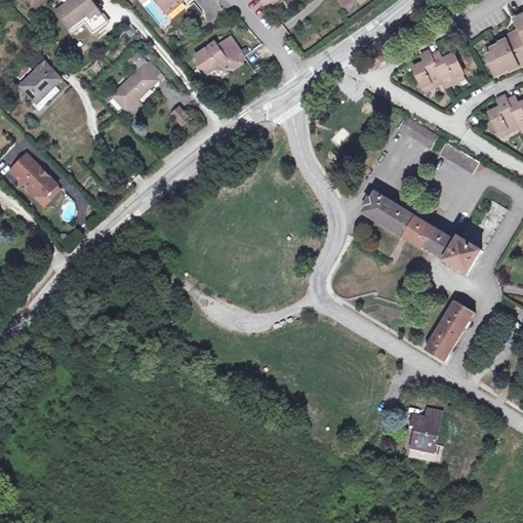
[(82,17),(84,21),(92,32),(107,21),(91,0),(67,0),(55,9),(69,28),(82,17)]
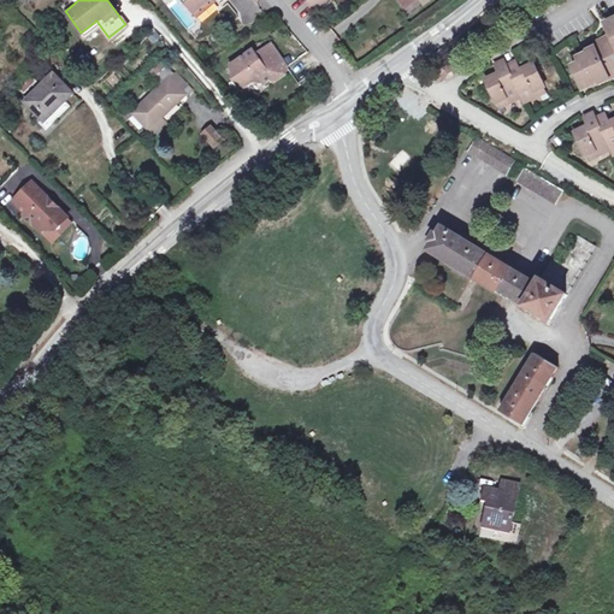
[(183,0),(192,10),(204,0),(183,0)]
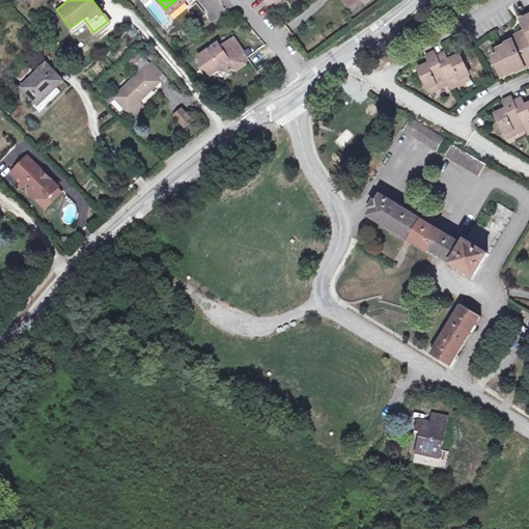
[(175,0),(165,8),(167,10),(179,0),(175,0)]
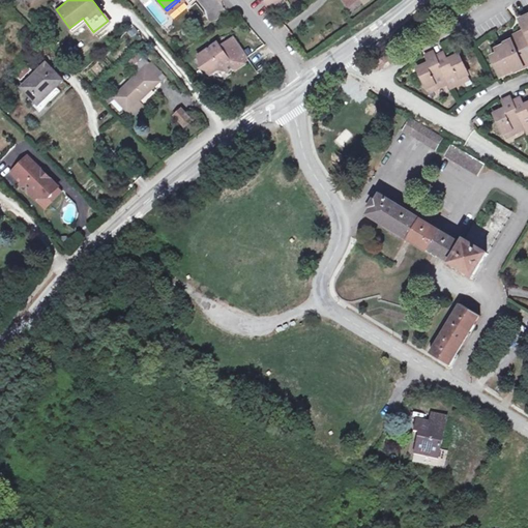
[(527,13),(519,19),(524,29),(498,40),(500,46),(495,48),(497,52),(490,55),(498,72),(510,66),(512,70),(527,63),(527,13)]
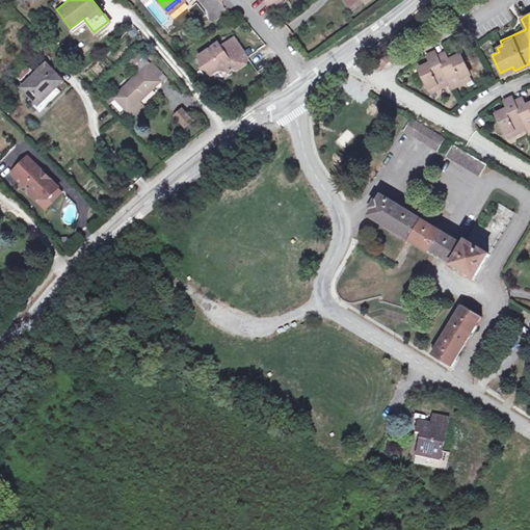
[(85,21),(83,18),(70,28),(72,31),(85,21)]
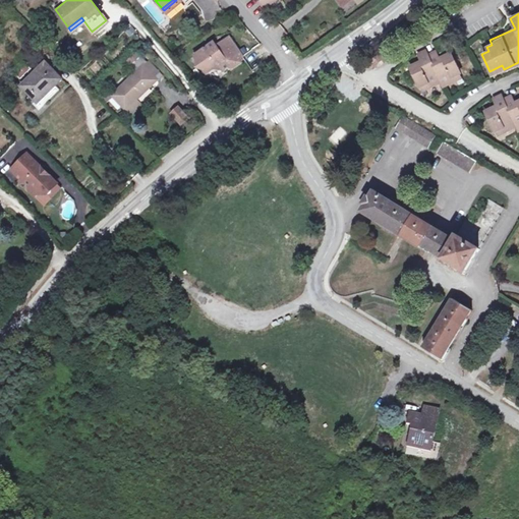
[(126,36),(133,31),(129,23),(121,29),(126,36)]
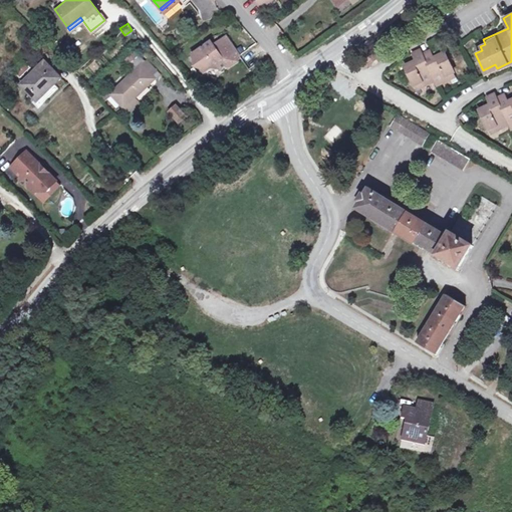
[(239,54),(224,34),(212,43),(208,46),(205,42),(190,53),(203,70),(210,65),(218,67),(219,68),(239,54)]
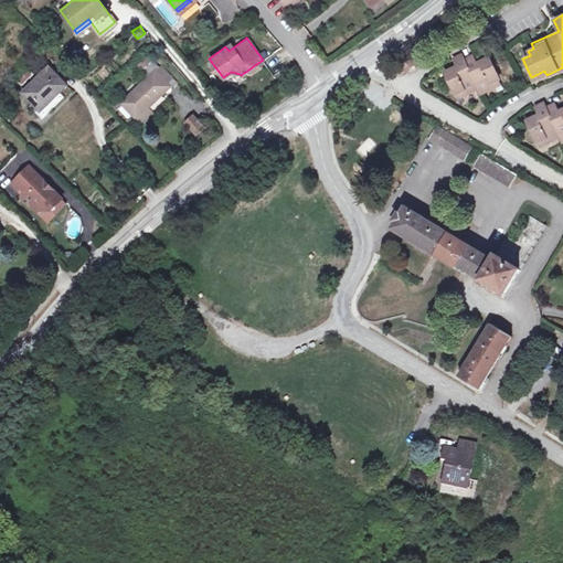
[(423,59),(415,50),(409,55),(413,61),(416,64),(423,59)]
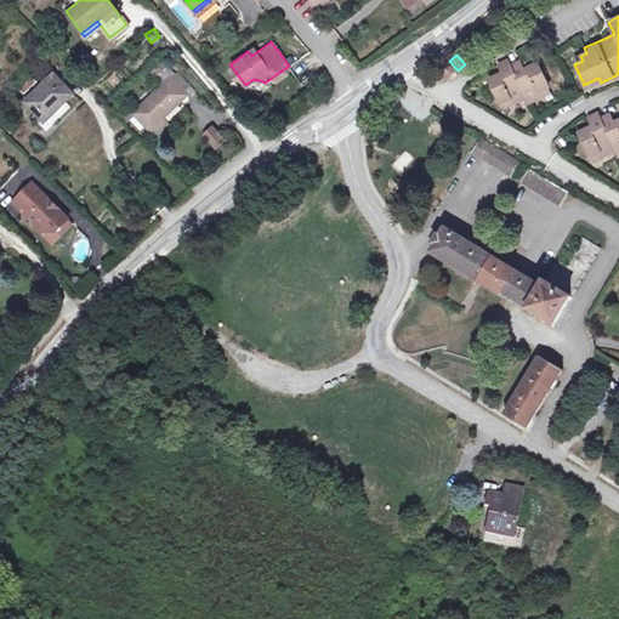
[(147,68),(154,75),(165,66),(157,57),(147,68)]
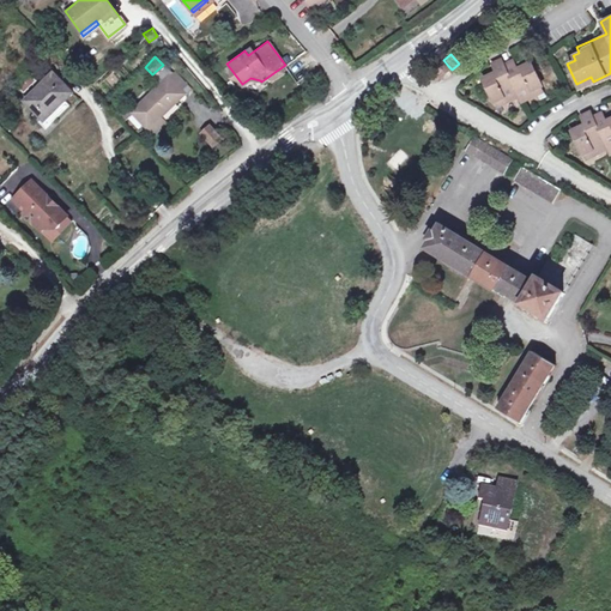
[(540,84),(530,61),(515,67),(512,59),(503,64),(501,58),(491,62),(495,71),(482,77),(492,100),(494,100),(501,96),(503,101),(518,94),(520,100),(533,94),(531,89),(538,85),(540,84)]
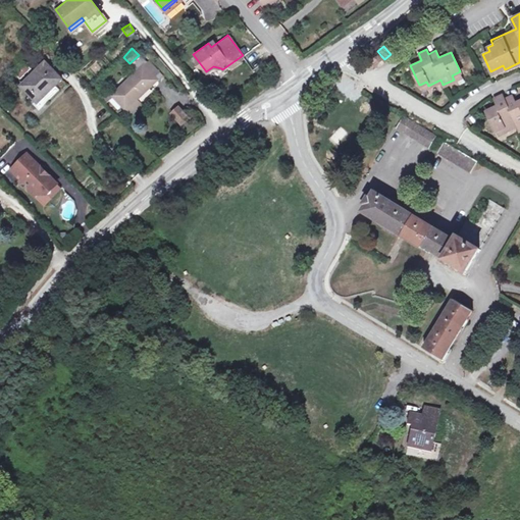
[(373,63),(381,56),(377,51),(369,58),(373,63)]
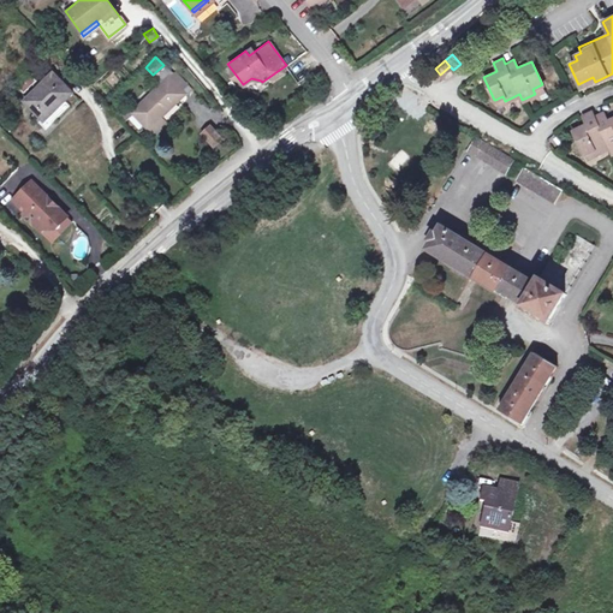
[(153,75),(160,82),(167,76),(171,72),(164,65),(153,75)]
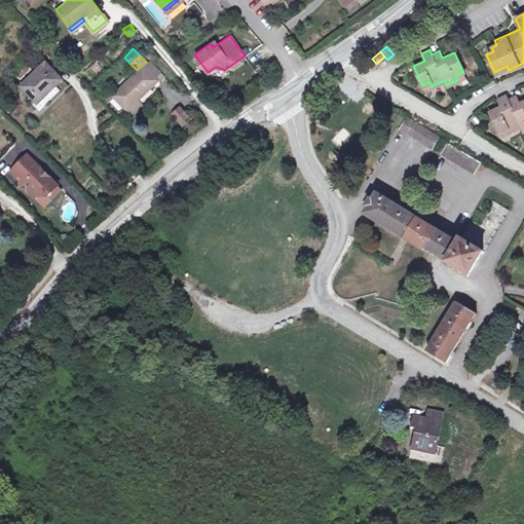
[(146,62),(143,65),(154,76),(158,72),(147,60),(146,62)]
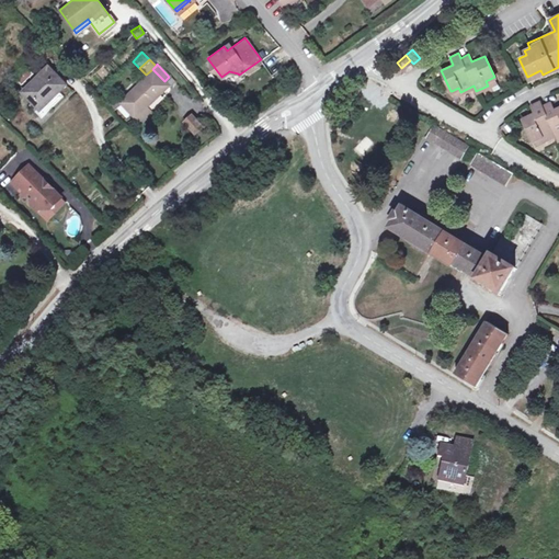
[(46,66),(21,91),(31,101),(27,104),(40,116),(61,94),(57,90),(64,83),(46,66)]
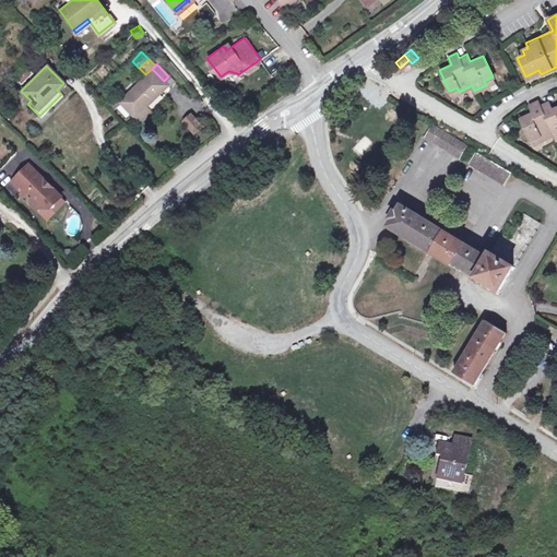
[(19,82),(30,72),(25,68),(14,78),(19,82)]
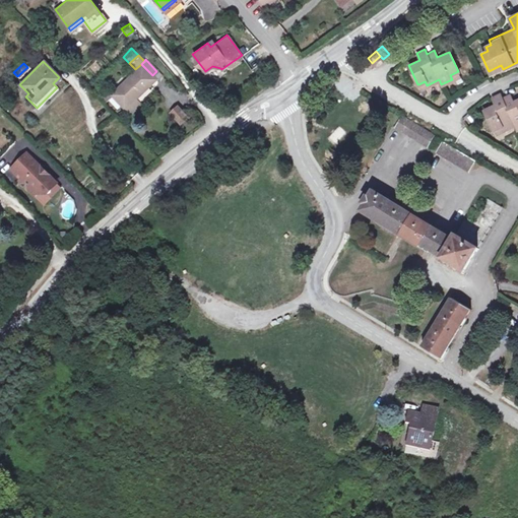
[(141,64),(135,69),(111,93),(123,107),(134,96),(135,98),(154,78),(152,75),(141,64)]
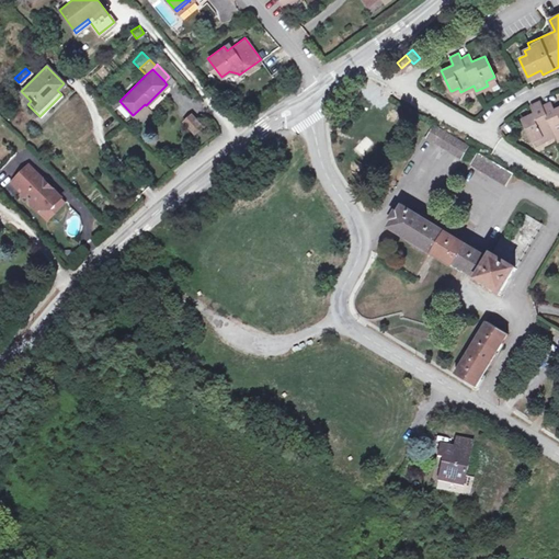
[(558,106),(552,110),(549,102),(542,106),(539,101),(531,105),(534,113),(522,118),(531,139),(533,138),(539,135),(542,140),(555,134),(557,139),(558,137),(558,106)]
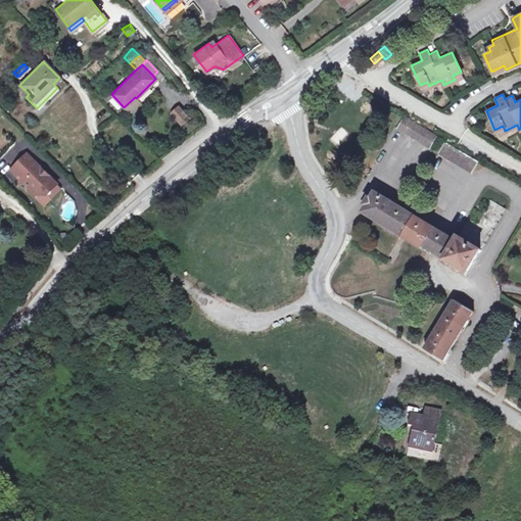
[(124,107),(130,113),(141,103),(136,98),(135,97),(124,107)]
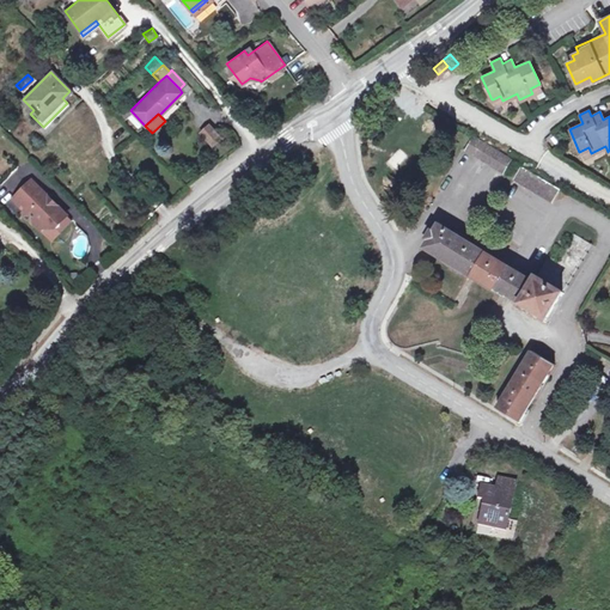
[(219,136),(208,124),(200,132),(212,144),(219,136)]
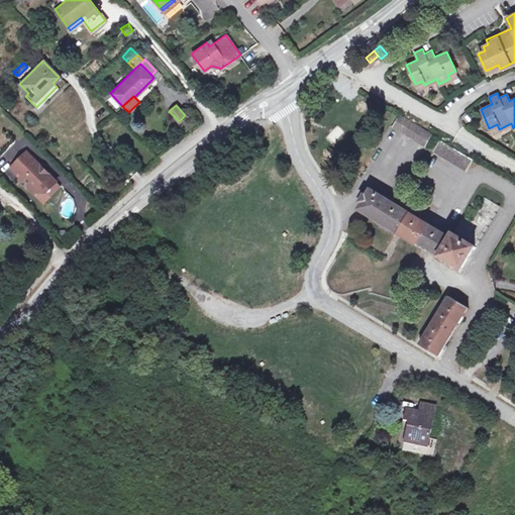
[(423,144),(430,133),(398,114),(391,125),(423,144)]
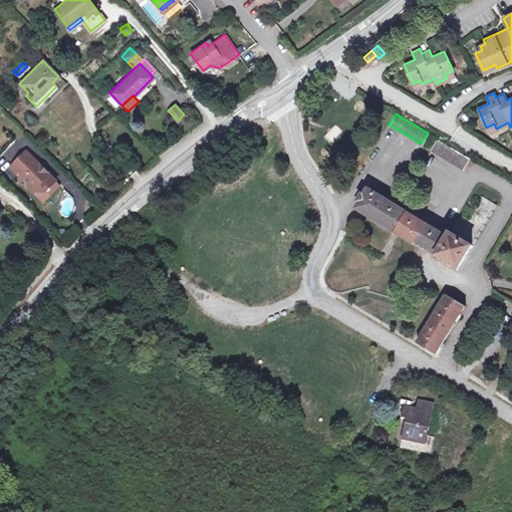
[(4,130),(0,133),(0,137),(7,145),(13,139),(4,130)]
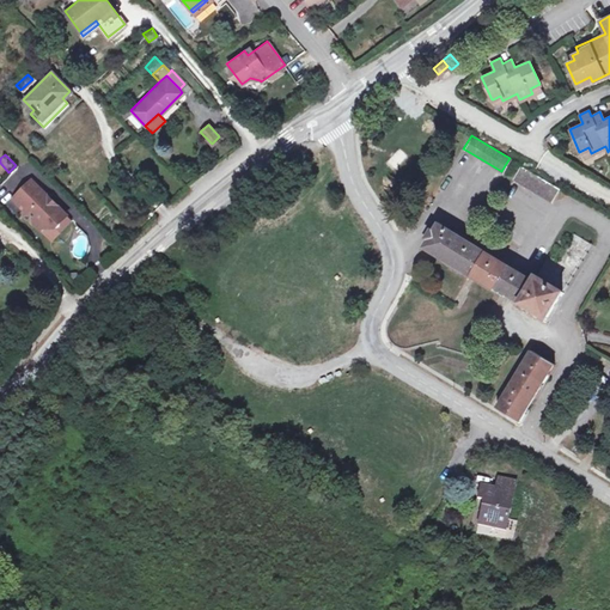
[(559,187),(520,164),(512,178),(550,201),(559,187)]
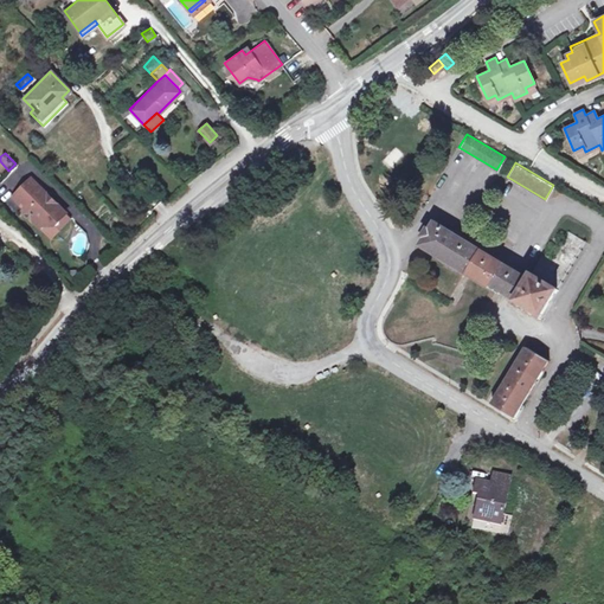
[(60,209),(30,178),(18,188),(30,200),(24,207),(21,210),(39,226),(42,225),(53,224),(53,216),(60,209)]
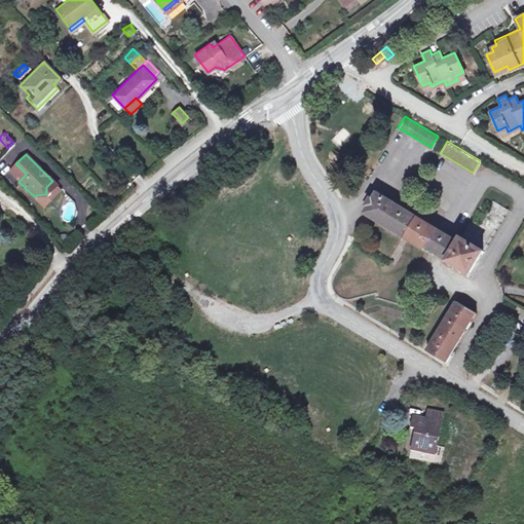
[(21,180),(26,174),(15,163),(10,170),(21,180)]
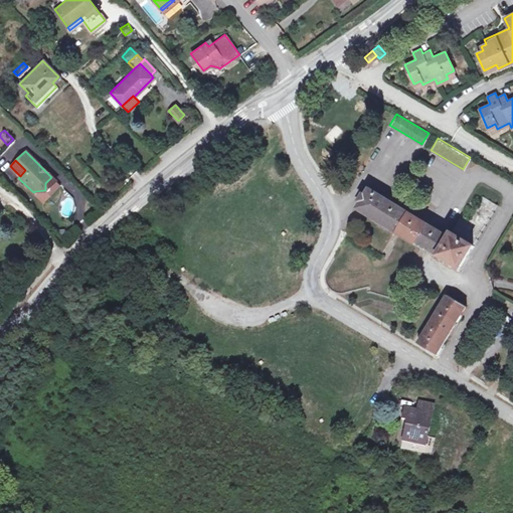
[(55,180),(51,177),(45,183),(45,190),(55,180)]
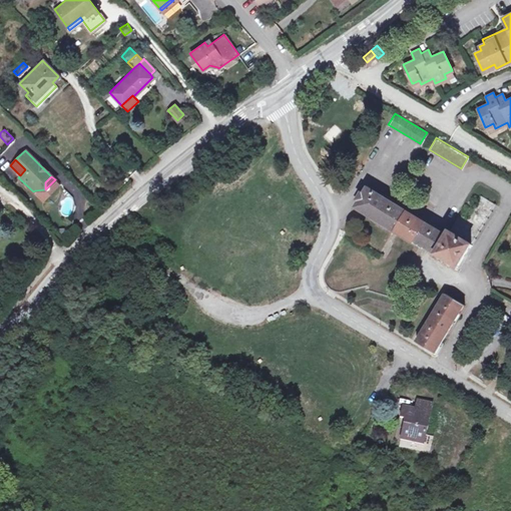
[(414,238),(444,258),(457,265),(470,243),(494,202),(480,194),(466,217),(459,212),(446,234),(366,186),(355,205),(373,216),(374,214),(396,227),(394,229),(412,240),(414,238)]
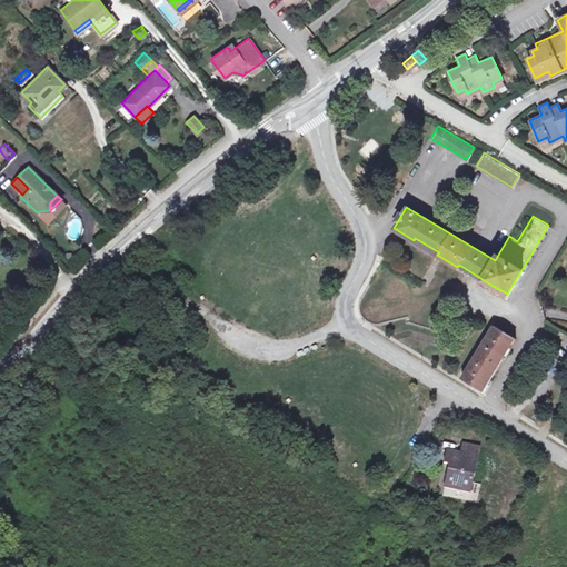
[(507,294),(493,286),(490,289),(505,298),(507,294)]
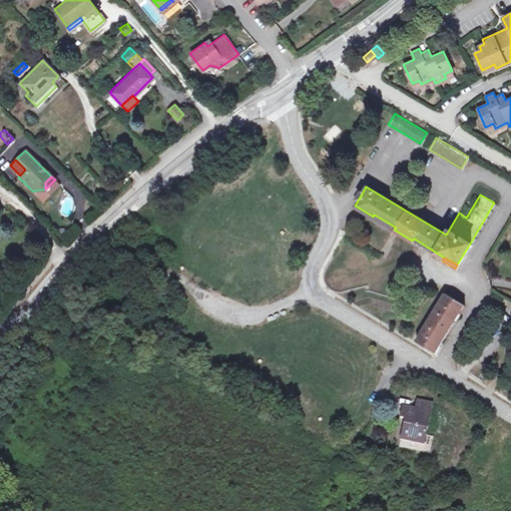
[(434,352),(463,304),(444,293),(415,341),(431,350),(434,352)]
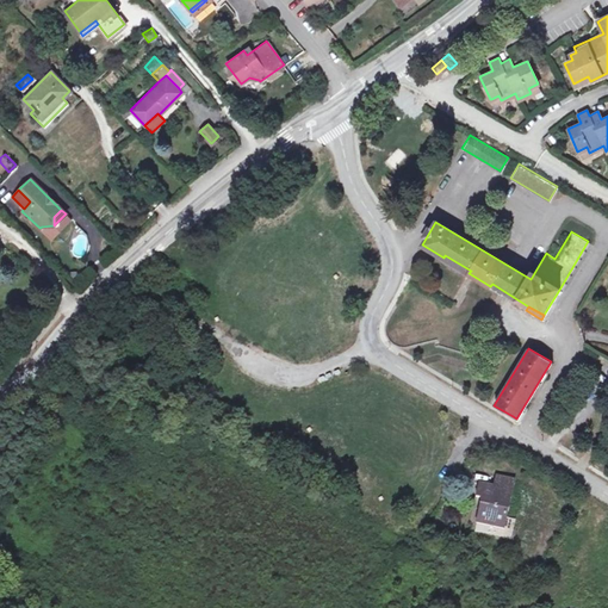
[(502,527),(513,478),(495,473),(492,484),(478,482),(475,494),(481,495),(475,521),(502,527)]
